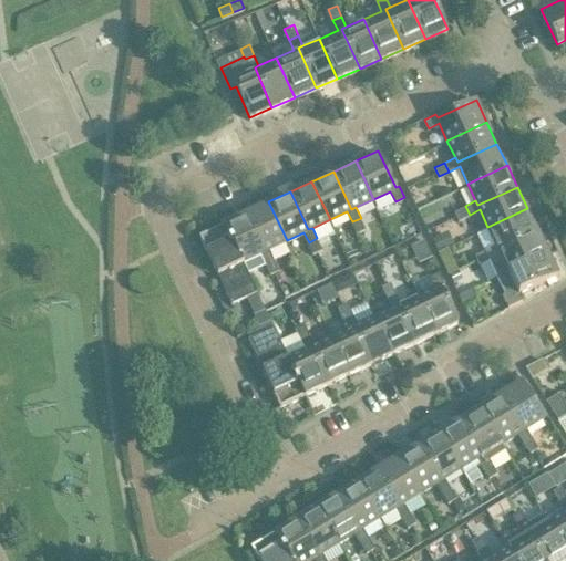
[(287,240),(268,201),(247,211),(265,250),(269,248),(287,240)]
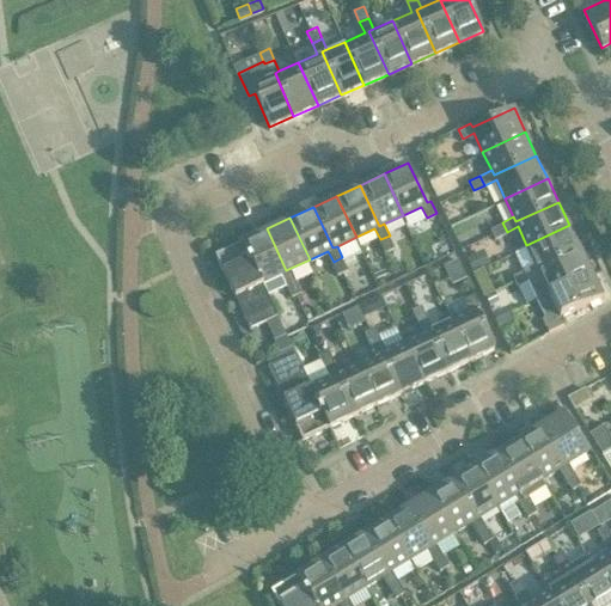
[(507,232),(502,222),(490,227),(495,237),(507,232)]
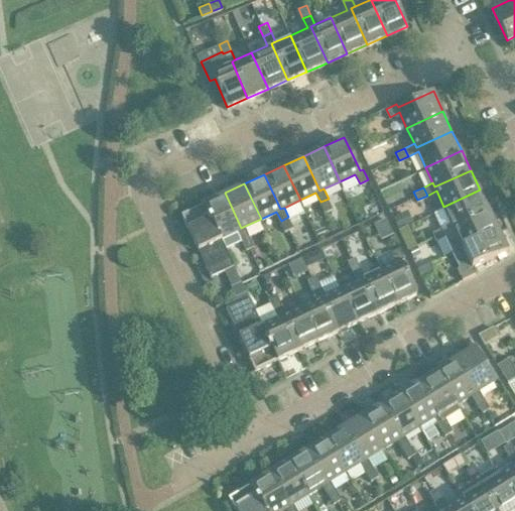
[(489,210),(480,189),(443,207),(452,223),(453,227),(489,210)]
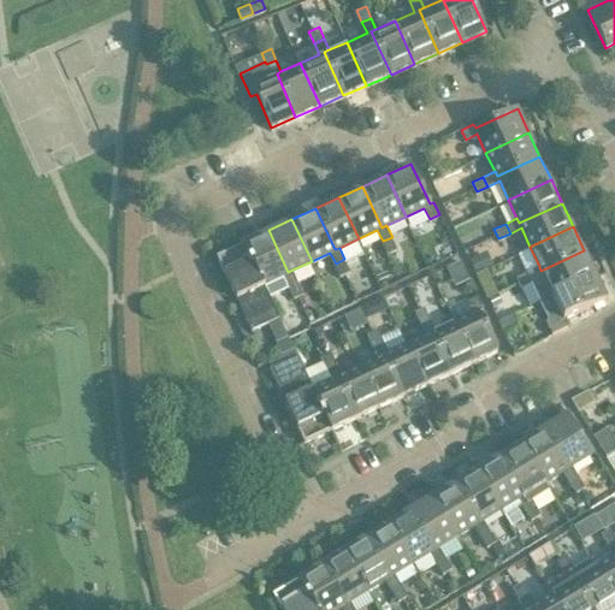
[(288,272),(268,230),(246,241),(265,283),(283,274),(289,285),(297,280),(293,270),(288,272)]
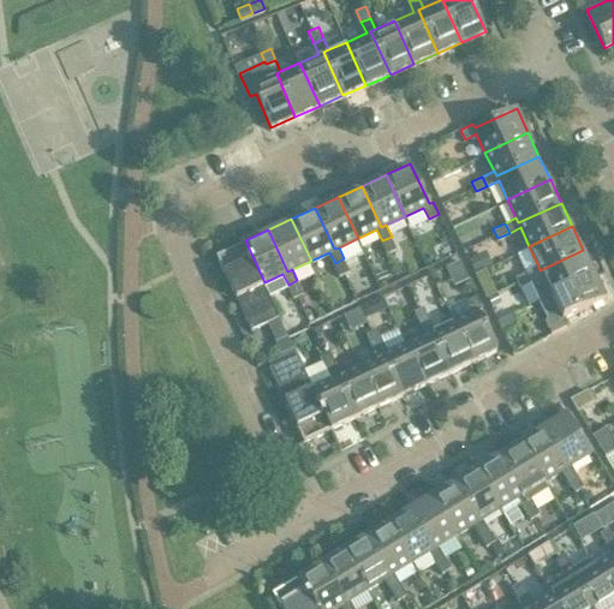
[(397,248),(392,237),(382,240),(387,252),(397,248)]
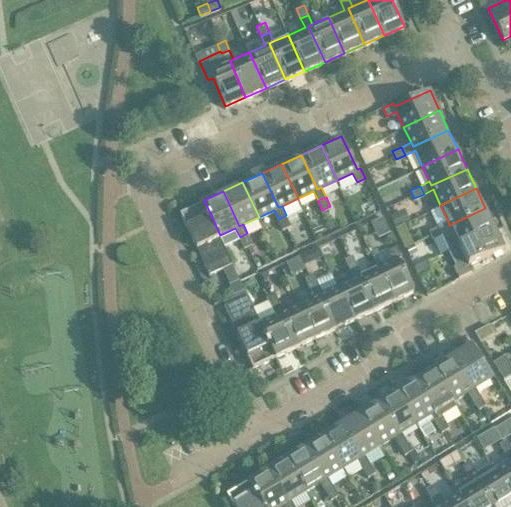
[(220,235),(204,200),(180,212),(209,273),(233,262),(220,235)]
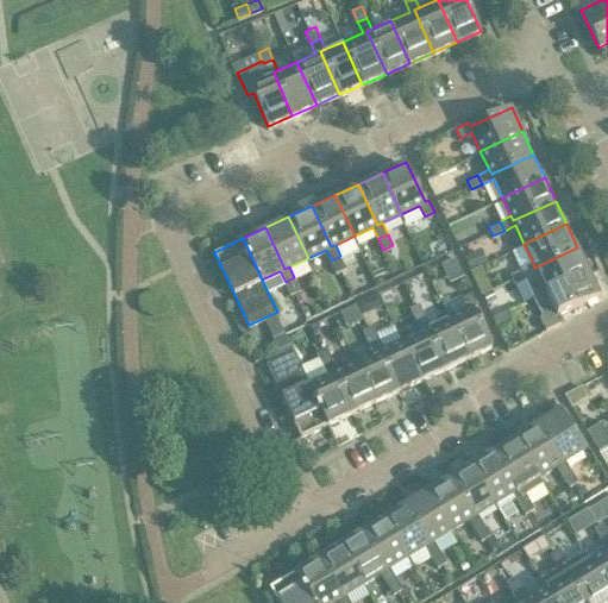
[(481,246),(464,255),(470,267),(487,258),(481,246)]
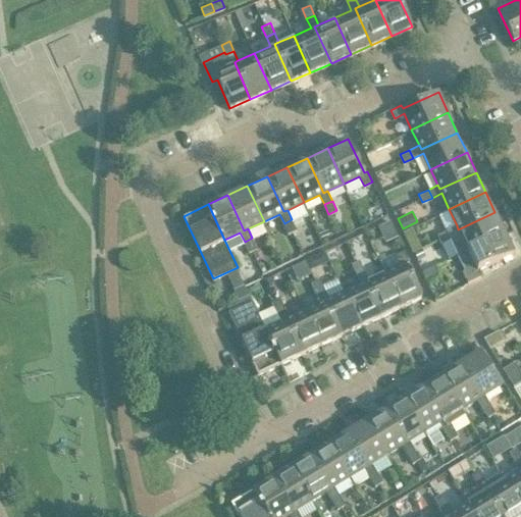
[(505,231),(495,212),(458,229),(457,225),(447,229),(451,238),(458,254),(505,231)]
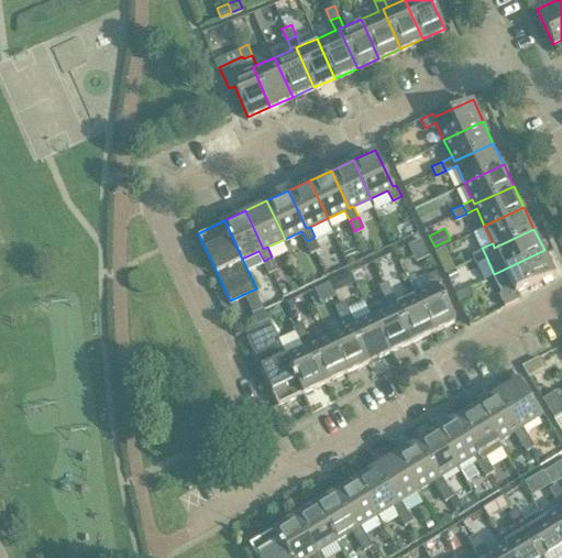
[(320,248),(315,237),(307,241),(311,251),(320,248)]
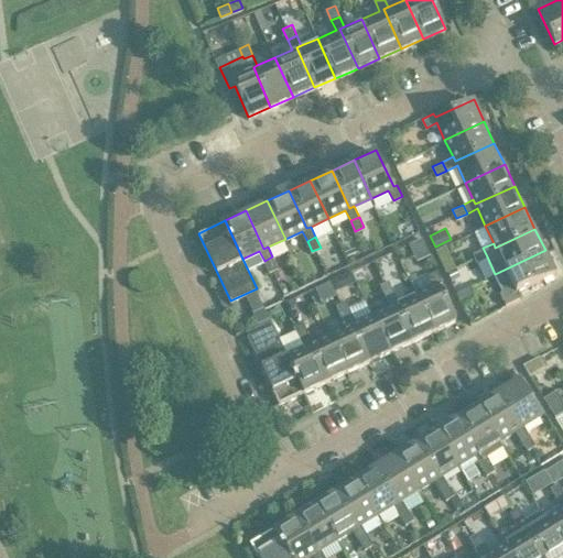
[(487,256),(483,248),(473,253),(477,261),(487,256)]
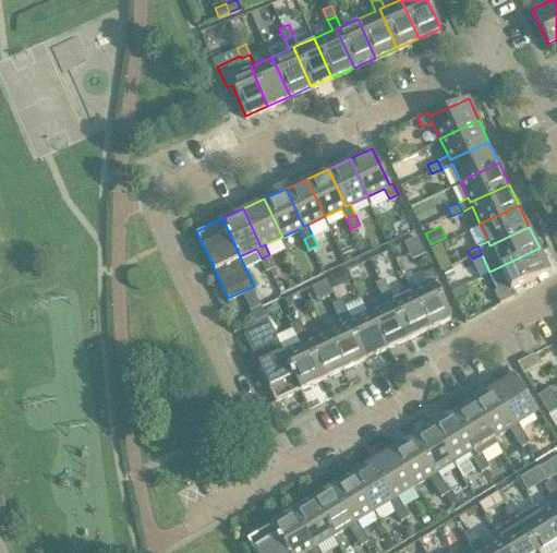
[(511,288),(549,269),(540,248),(489,272),(497,288),(495,289),(500,301),(515,295),(511,288)]
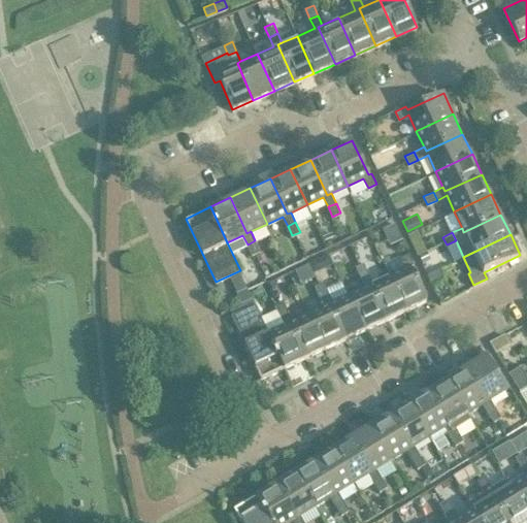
[(260,251),(255,240),(248,244),(252,255),(260,251)]
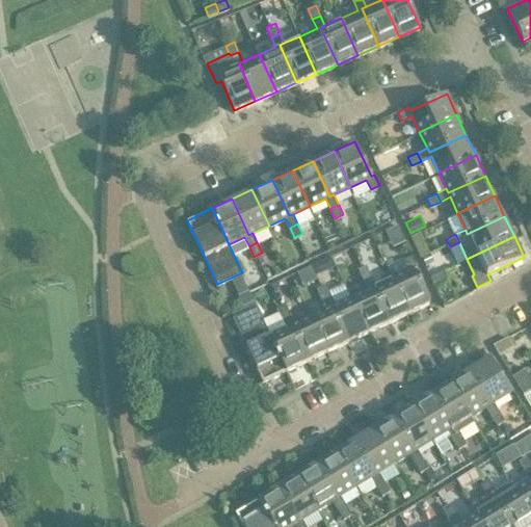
[(430,302),(414,267),(417,265),(412,255),(403,259),(408,268),(392,275),(409,312),(430,302)]
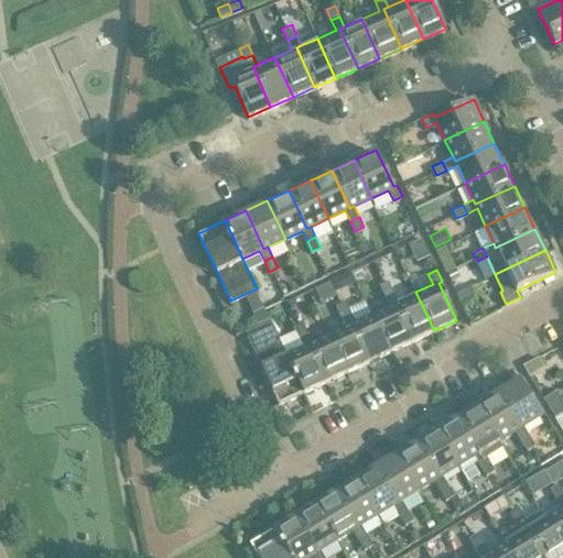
[(393,290),(389,280),(380,284),(385,294),(393,290)]
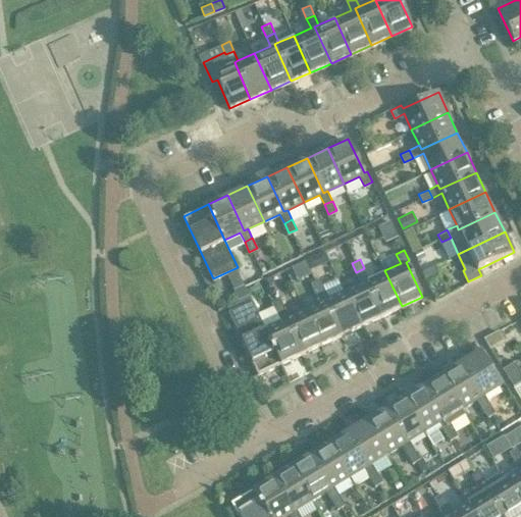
[(433,265),(422,270),(427,282),(439,276),(433,265)]
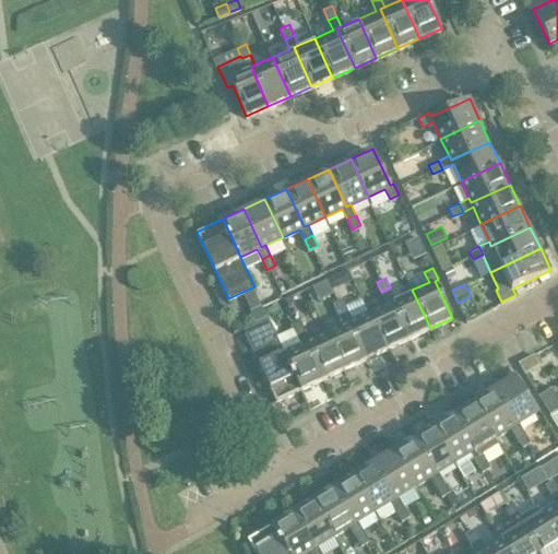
[(408,338),(391,301),(394,298),(390,287),(381,292),(387,302),(369,310),(387,349),(408,338)]
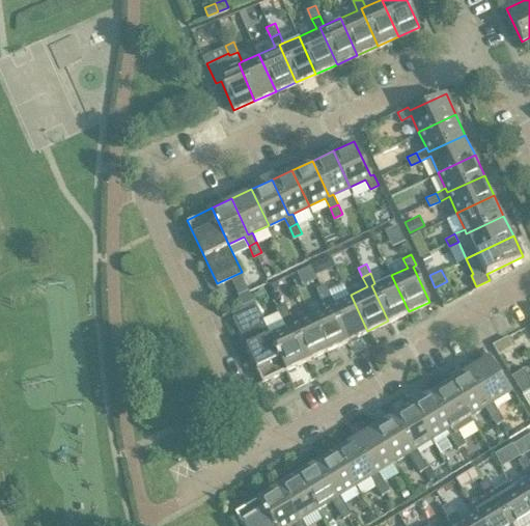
[(391,275),(374,283),(371,285),(388,321),(409,311),(391,275)]
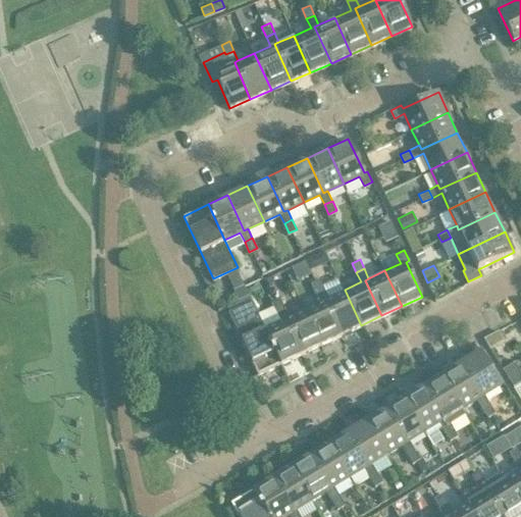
[(324,288),(320,277),(312,281),(316,292),(324,288)]
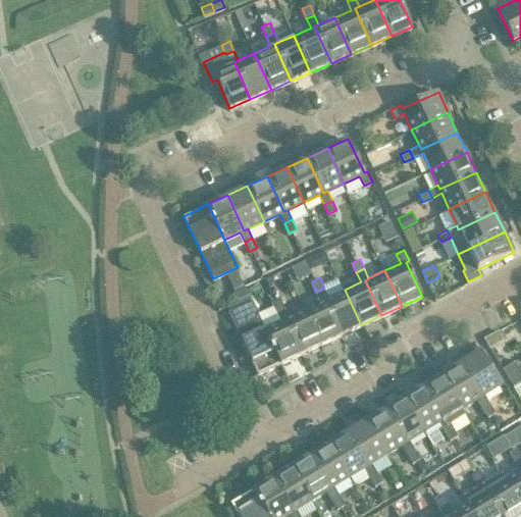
[(342,334),(324,299),(328,297),(324,288),(316,292),(320,301),(305,308),(322,344),(342,334)]
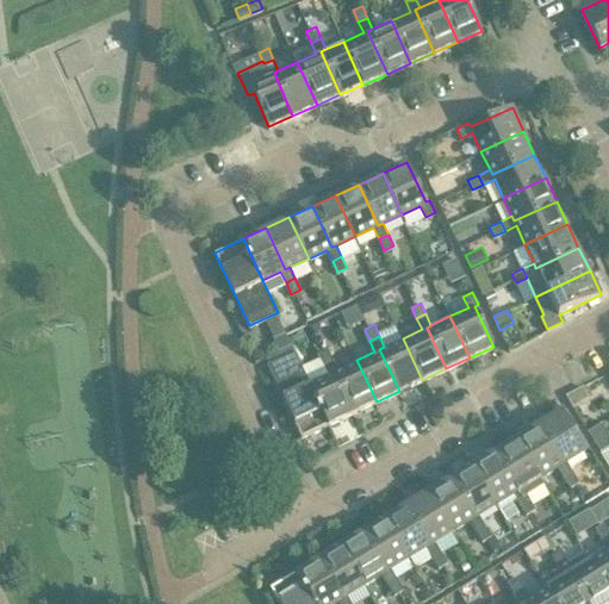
[(422,380),(403,338),(384,347),(379,349),(399,391),(422,380)]
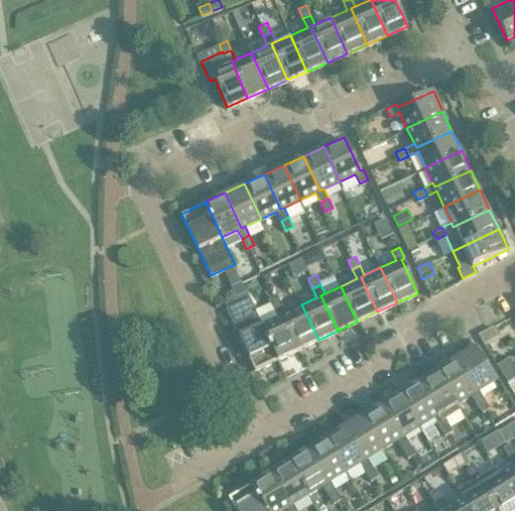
[(281,302),(277,293),(269,297),(273,306),(281,302)]
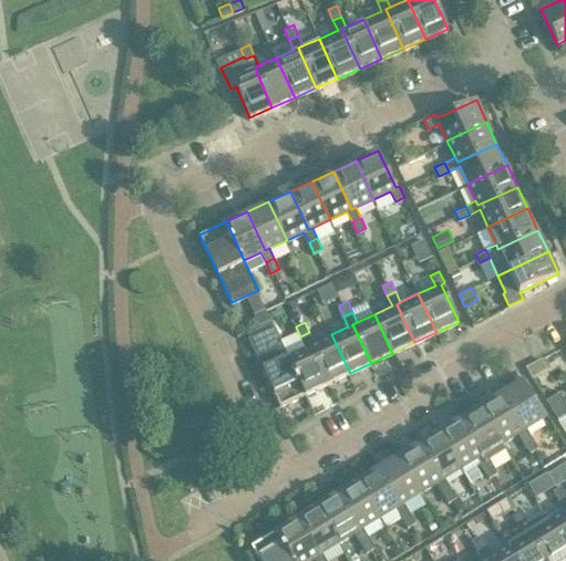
[(307,393),(288,354),(275,325),(248,338),(280,405),(307,393)]
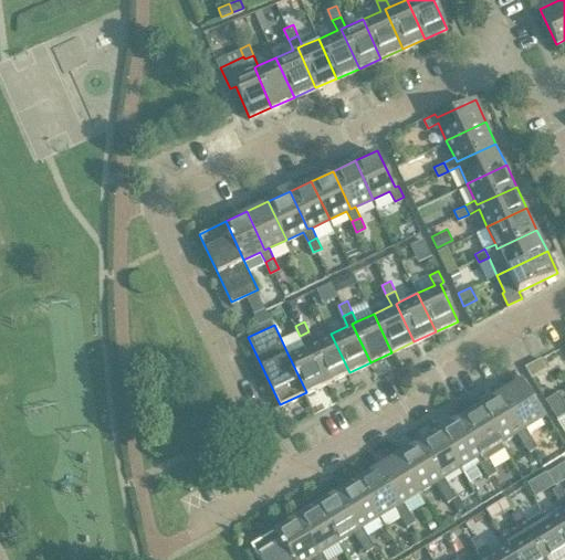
[(326,382),(309,344),(313,342),(309,331),(300,336),(304,346),(288,354),(306,392),(326,382)]
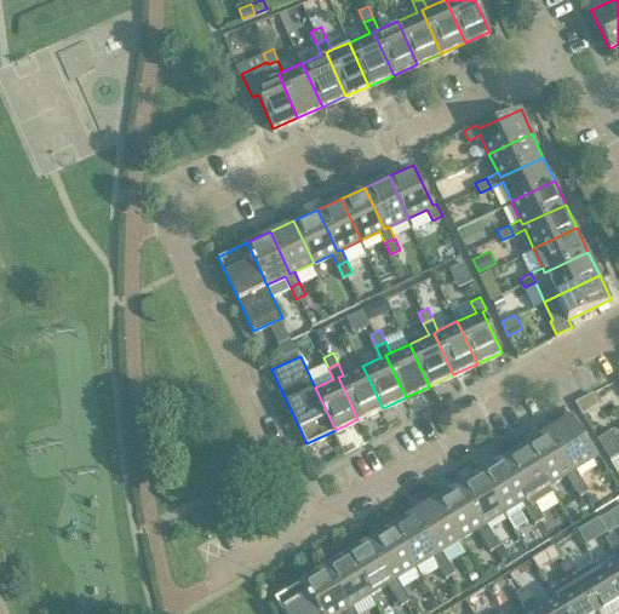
[(362,366),(343,376),(338,377),(357,419),(383,408),(362,366)]
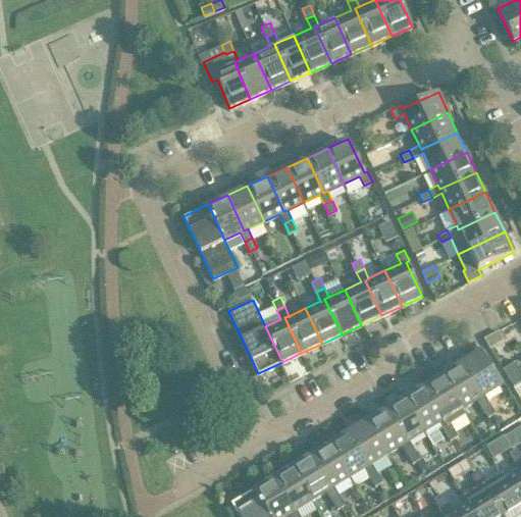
[(501,384),(480,351),(461,362),(481,396),(484,394),(501,384)]
